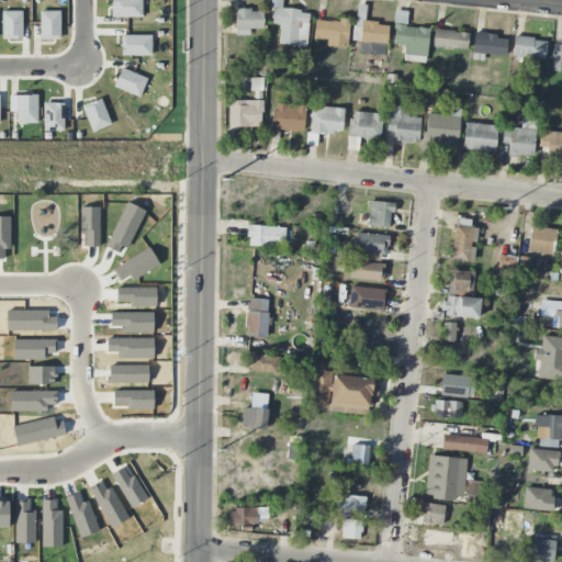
[(111,0),(111,18),(142,18),(142,0),(111,0)]
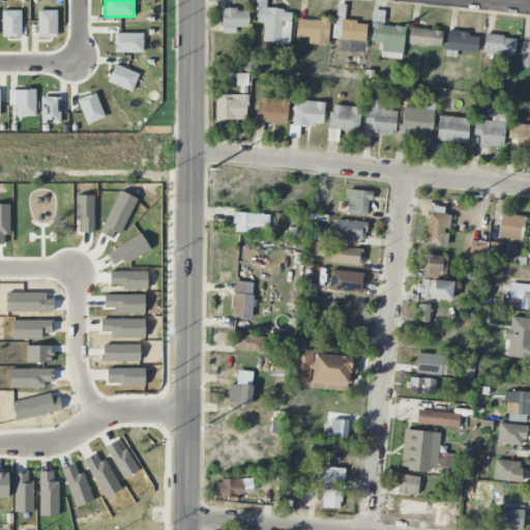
[(256,0),(256,24),(263,24),(263,42),(289,43),(291,11),(265,9),(266,0),(259,0),(256,0)]
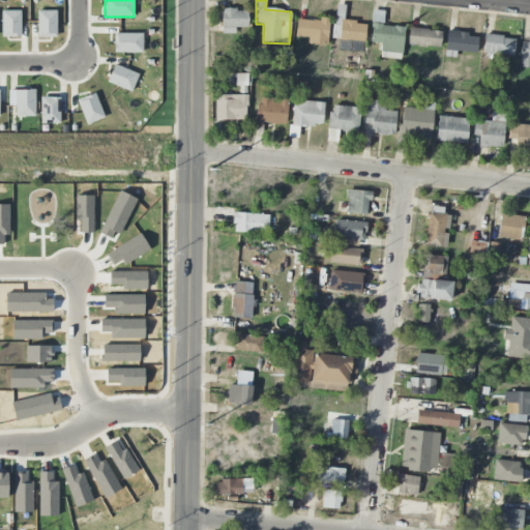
[(344,5),(336,4),(335,25),(343,25),(344,5)]
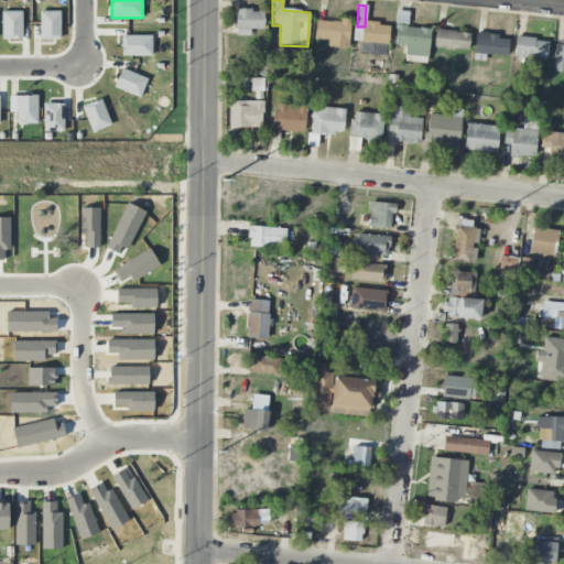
[(264,29),(264,10),(236,10),(236,36),(250,36),(250,30),(264,29)]
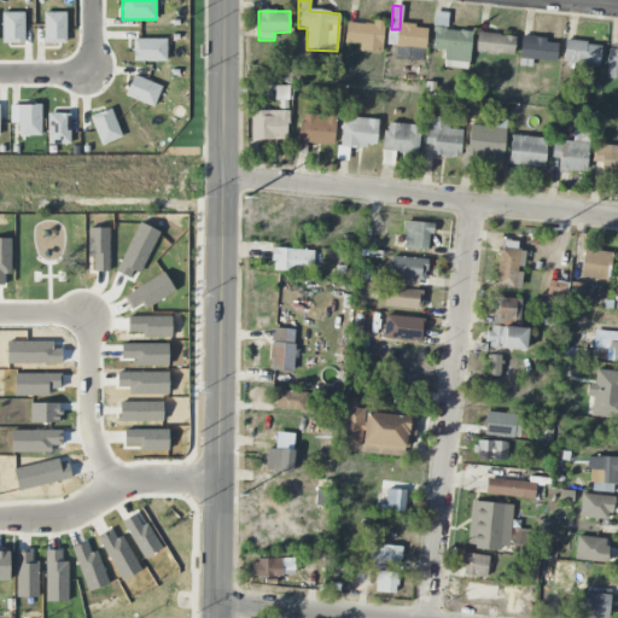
[(1,12),(1,44),(24,44),(24,12),(1,12)]
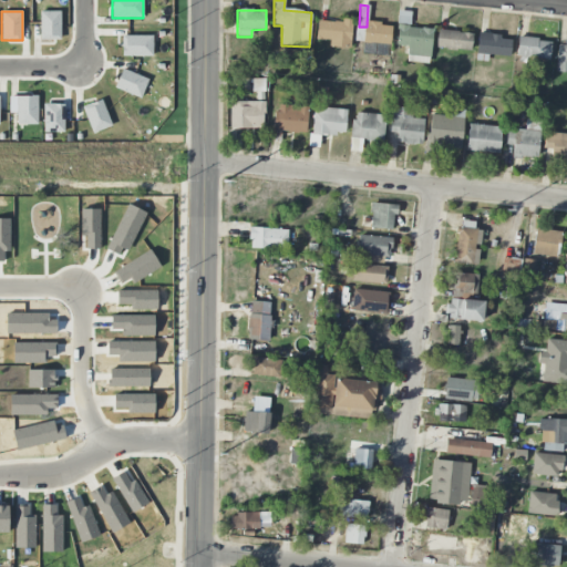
[(40,11),(40,40),(60,40),(60,11),(40,11)]
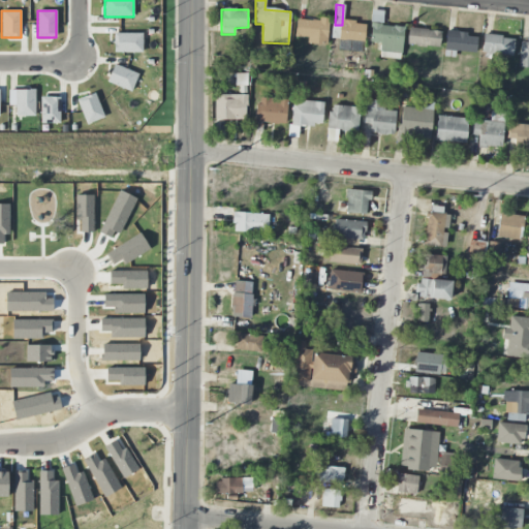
[(380,58),(402,59),(403,27),(382,26),(383,10),(371,10),(370,43),(380,43),(380,58)]
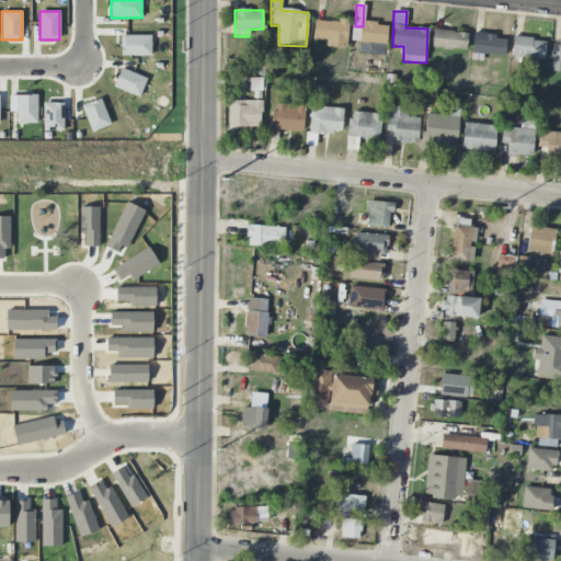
[(312,39),(325,41),(325,46),(346,48),(347,22),(315,20),(312,39)]
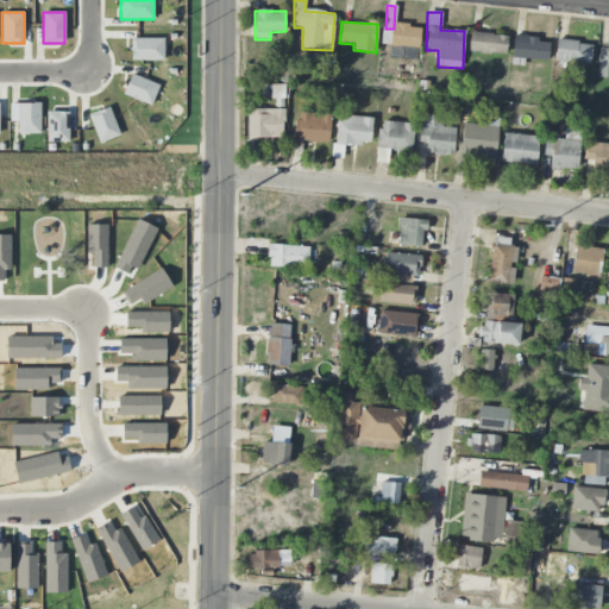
[(419,48),(420,26),(391,25),(390,46),(419,48)]
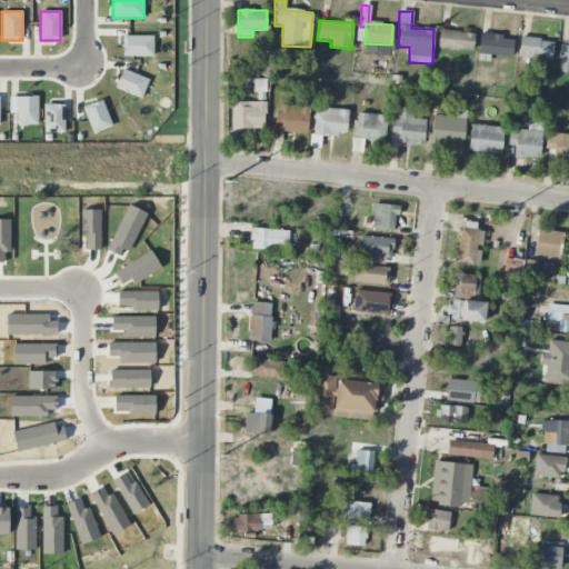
[(438,49),(472,51),(473,32),(439,31),(438,49)]
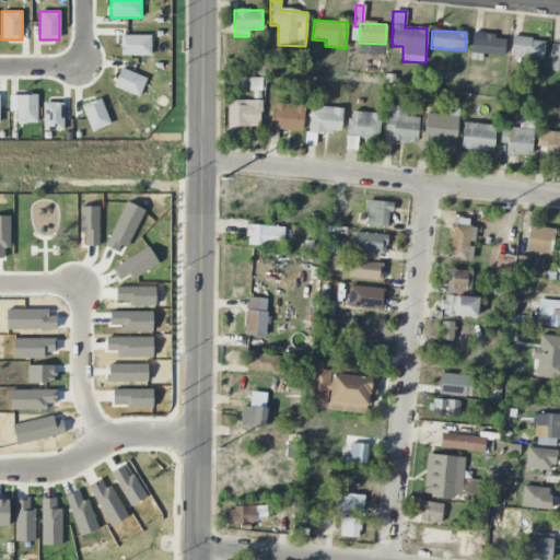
[(469,59),(481,61),(481,54),(503,56),(505,39),(494,38),(494,35),(473,33),(469,59)]
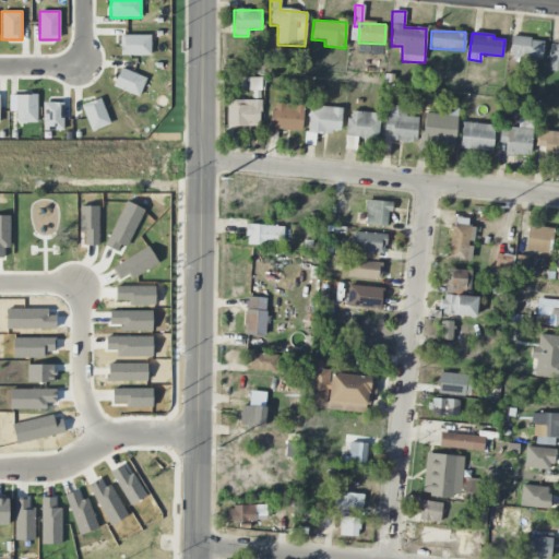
[(120,36),(120,56),(151,56),(151,36),(120,36)]
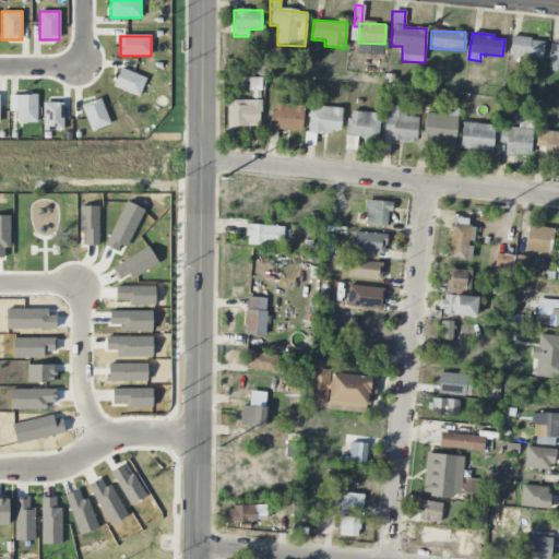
[(509,56),(542,59),(543,40),(511,37),(509,56)]
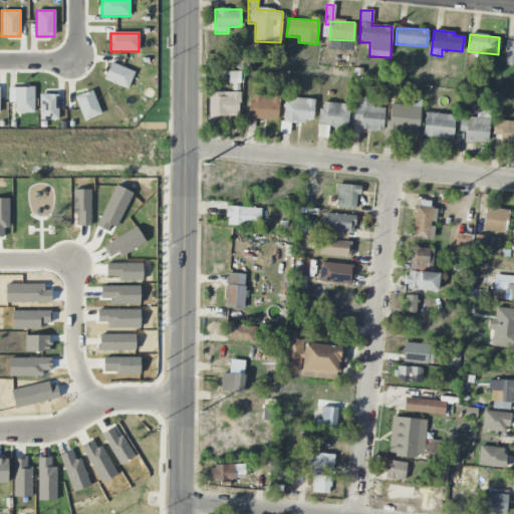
[(513,36),(507,35),(504,65),(513,65),(513,36)]
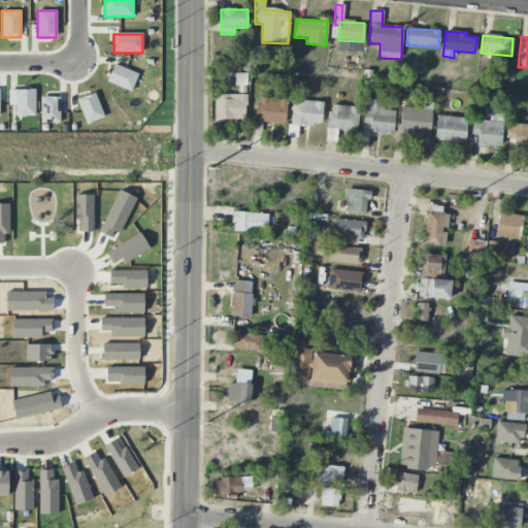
[(114,64),(106,81),(130,92),(138,74),(114,64)]
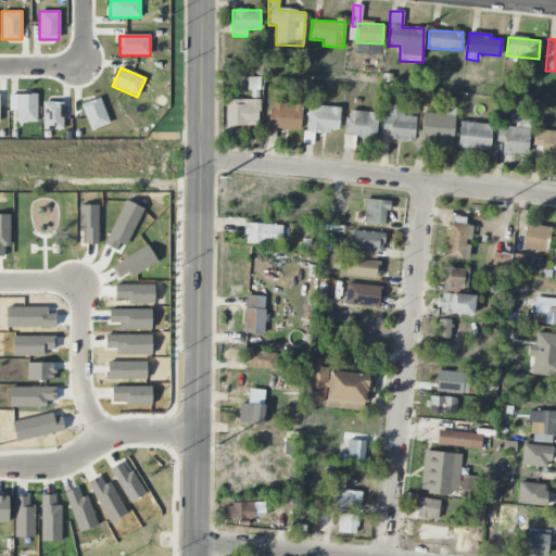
[(258,98),(258,78),(249,77),(249,98),(258,98)]
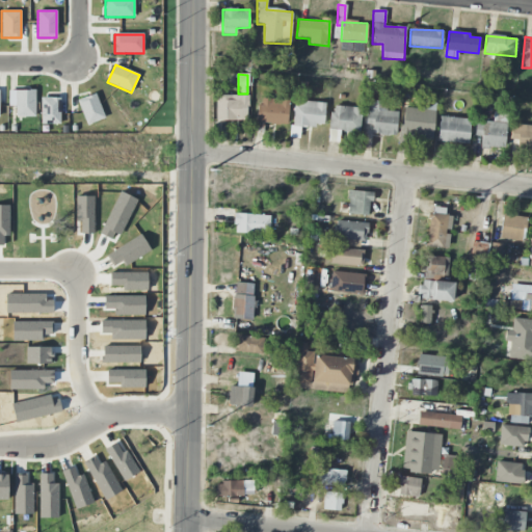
[(16,90),(16,116),(35,116),(35,90),(16,90)]
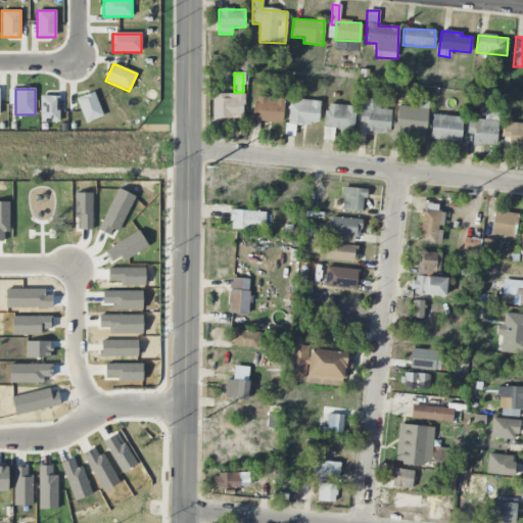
[(93,92),(75,99),(86,124),(103,115),(93,92)]
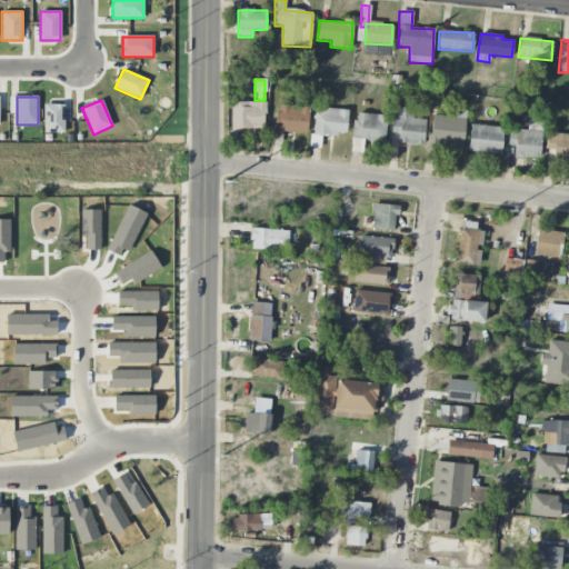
[(230,128),(265,128),(265,102),(255,102),(255,105),(231,103),(230,128)]
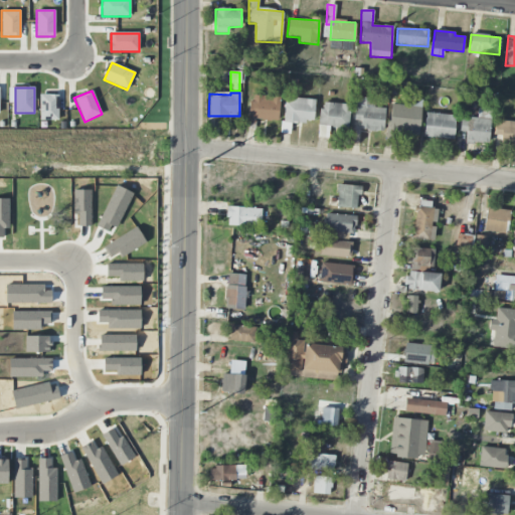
[(58,95),(39,95),(39,120),(58,120),(58,95)]
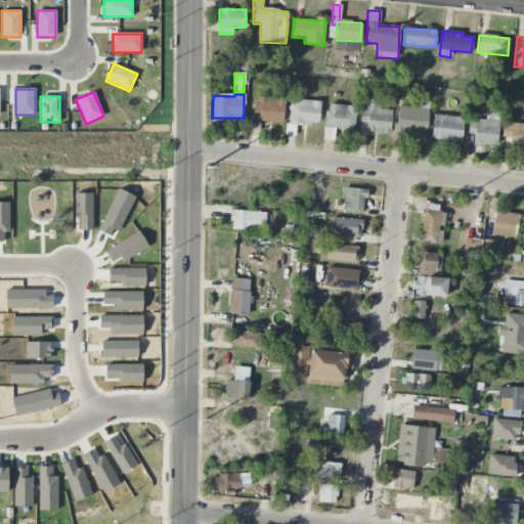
[(254,121),(284,123),(285,98),(255,97),(254,121)]
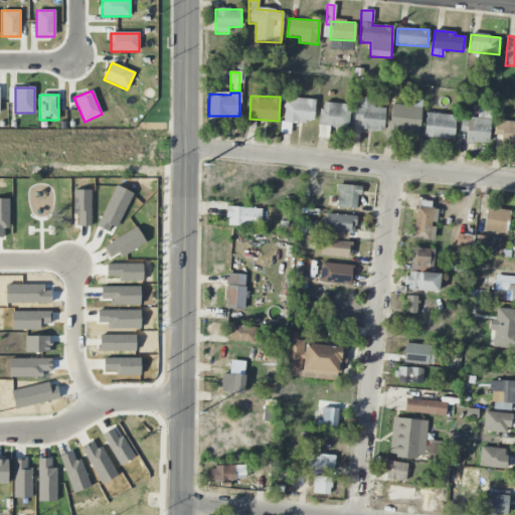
[(316,100),(286,97),(282,134),(290,134),(291,121),(313,124),(316,100)]
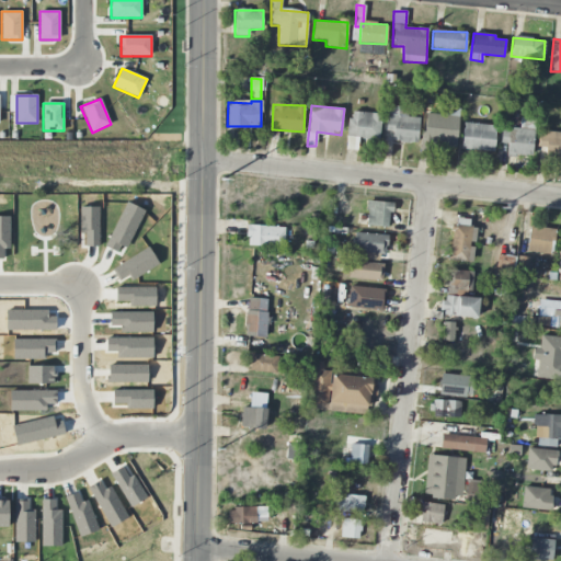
[(392,132),(392,141),(418,142),(419,117),(398,117),(399,106),(387,106),(386,132),(392,132)]
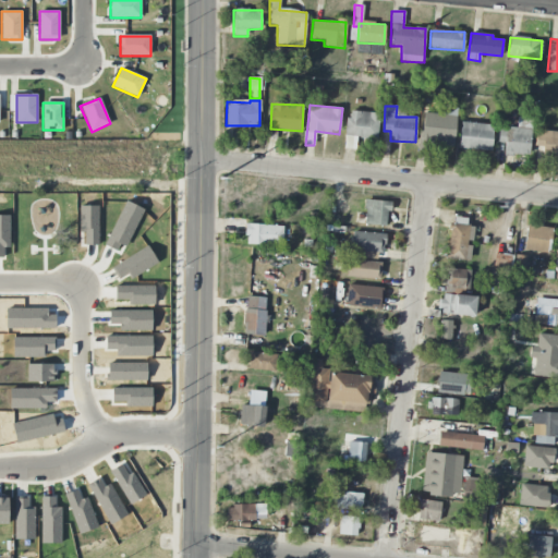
[(444,114),(423,113),(422,145),(453,146),(456,108),(444,108),(444,114)]
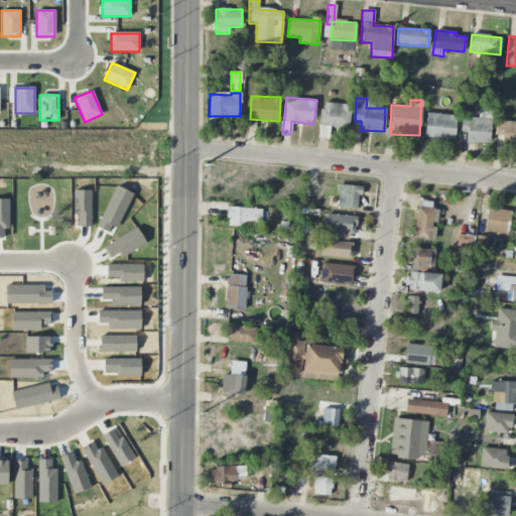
[(319,126),(349,129),(351,105),(321,102),(319,126)]
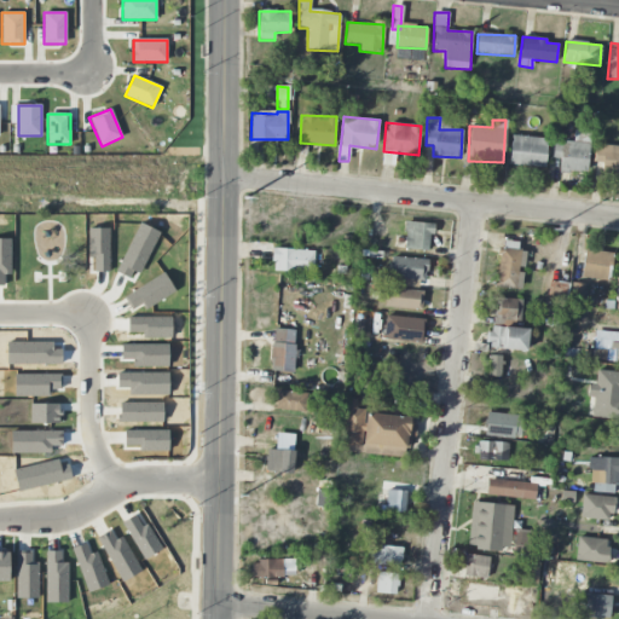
[(545,167),(545,138),(510,137),(509,166),(545,167)]
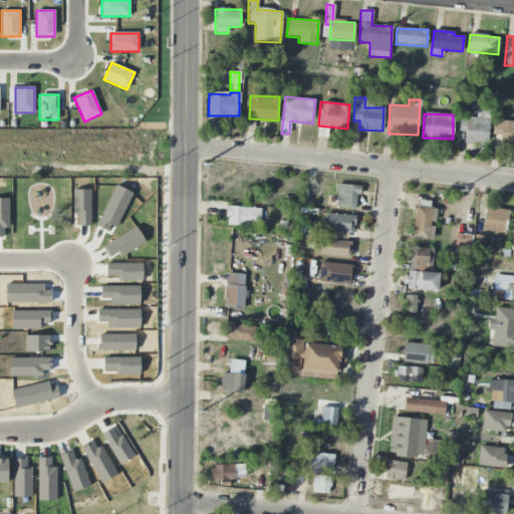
[(489,119),(460,116),(458,131),(466,132),(465,142),(487,144),(489,119)]
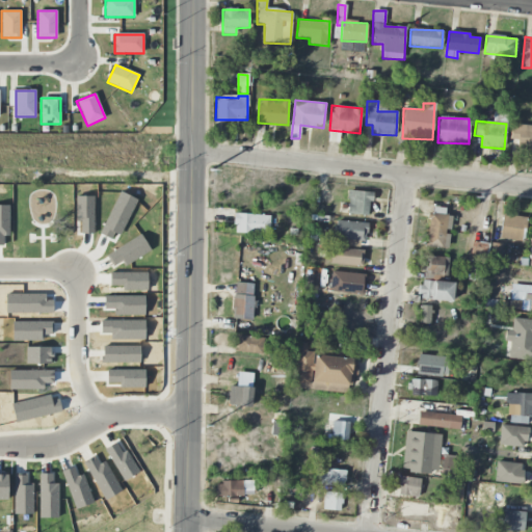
[(516,140),(515,149),(531,150),(531,126),(511,124),(509,139),(516,140)]
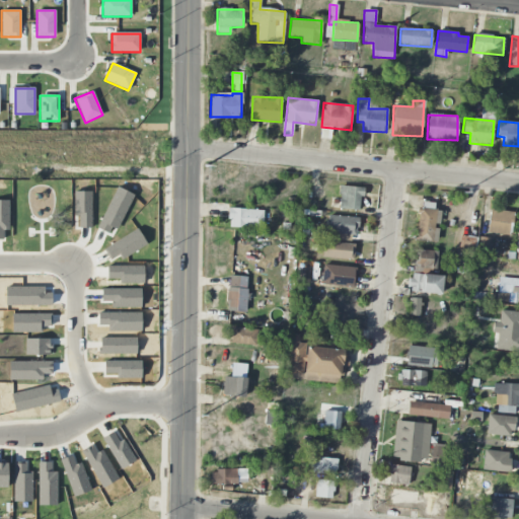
[(361,210),(362,188),(340,187),(339,210),(361,210)]
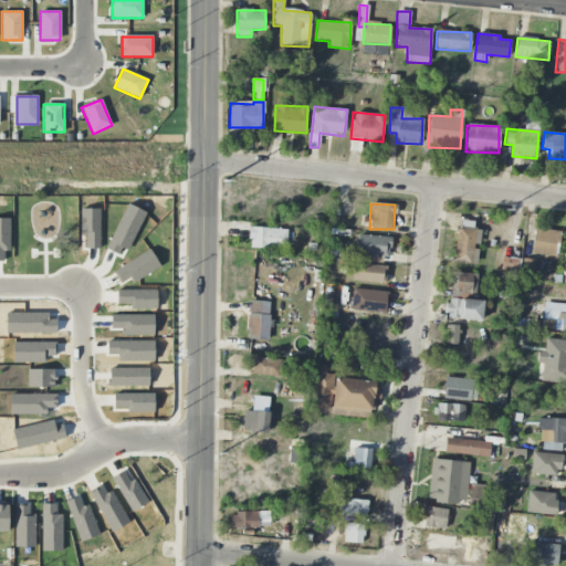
[(481,229),(458,227),(454,262),(477,264),(479,247),(481,229)]
